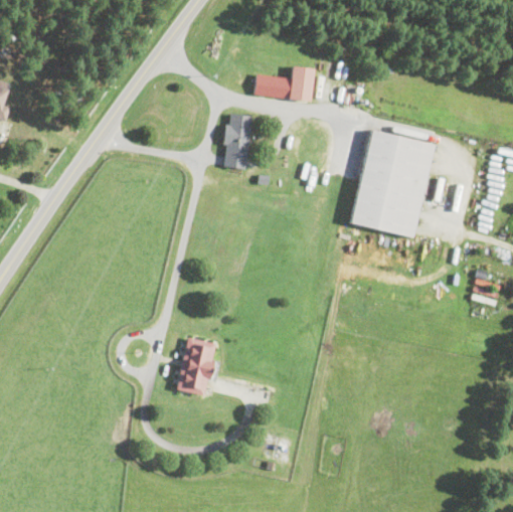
[(254,96),(311,103),(315,69),(294,67),(292,79),(258,75),(254,96)]
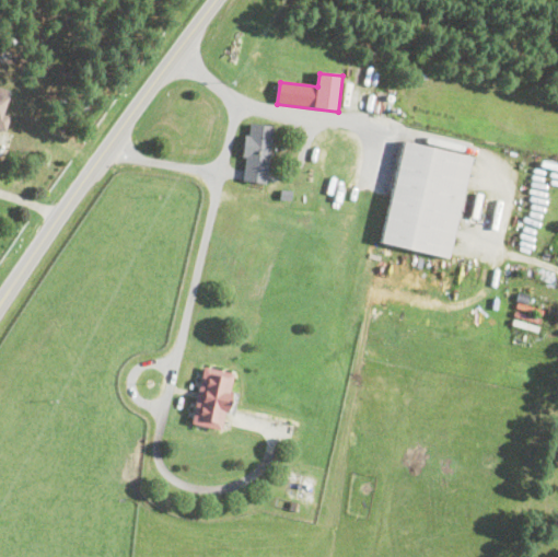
[(10,91),(0,88),(0,132),(8,135),(13,116),(4,114),(10,91)]
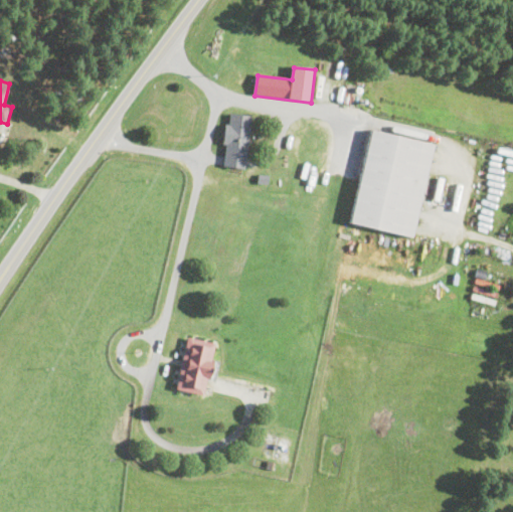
[(251,117),(228,115),(223,168),(246,170),(251,117)]
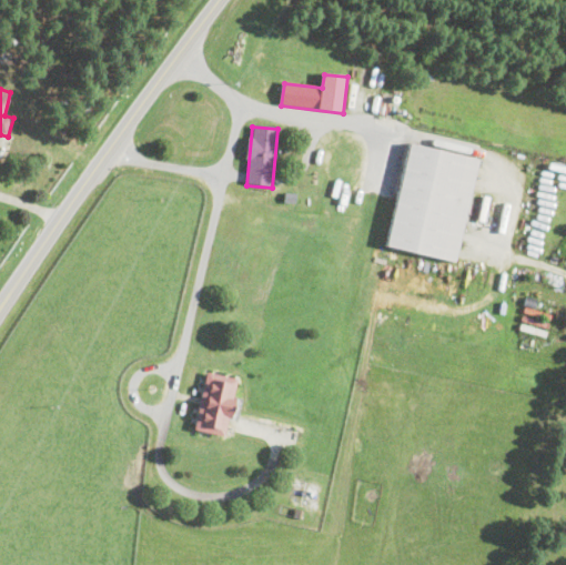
[(456,262),(478,161),(408,147),(387,248),(456,262)]
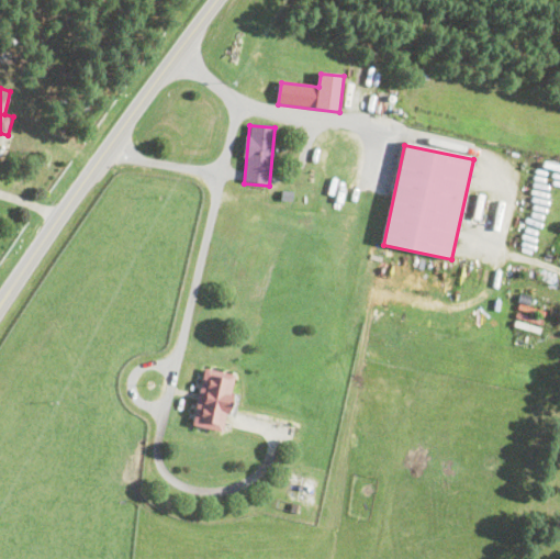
[(191,426),(223,435),(238,377),(206,369),(191,426)]
